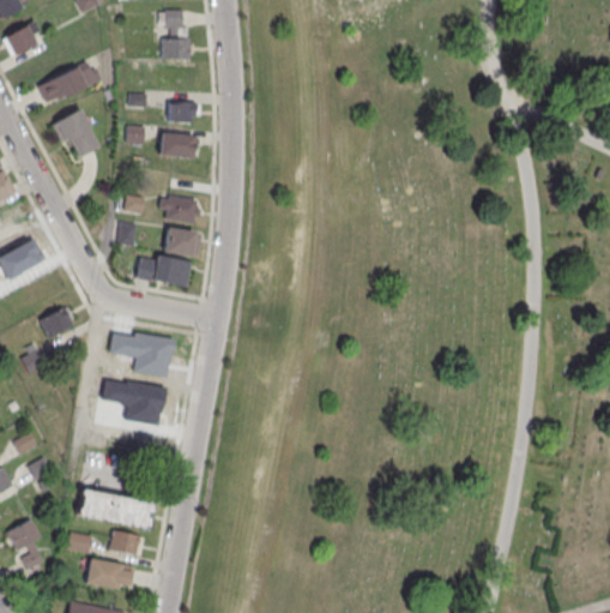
[(22,12),(16,0),(0,0),(0,19),(0,20),(22,12)]
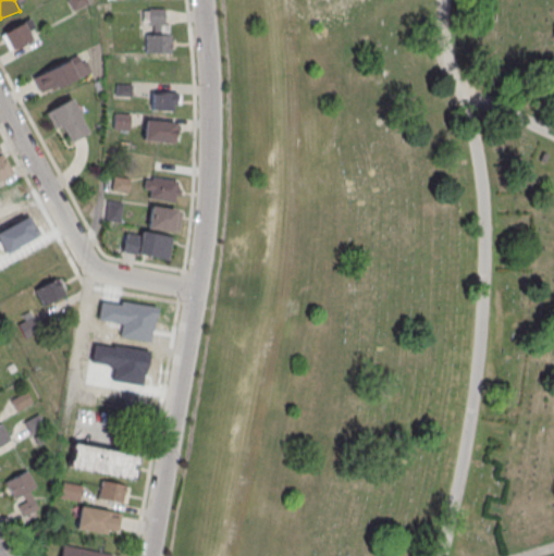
[(90,3),(88,0),(70,0),(77,12),(90,3)]
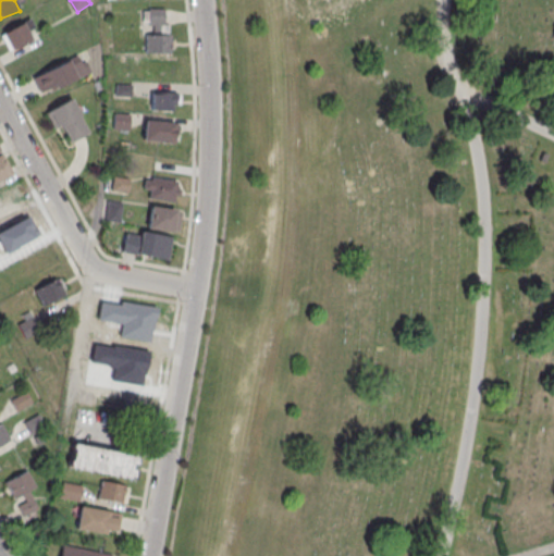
[(148,54),(173,54),(173,10),(148,10),(148,54)]
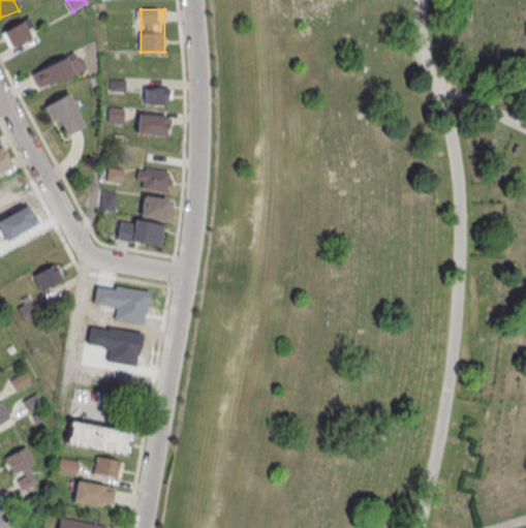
[(4,33),(13,51),(38,37),(29,20),(4,33)]
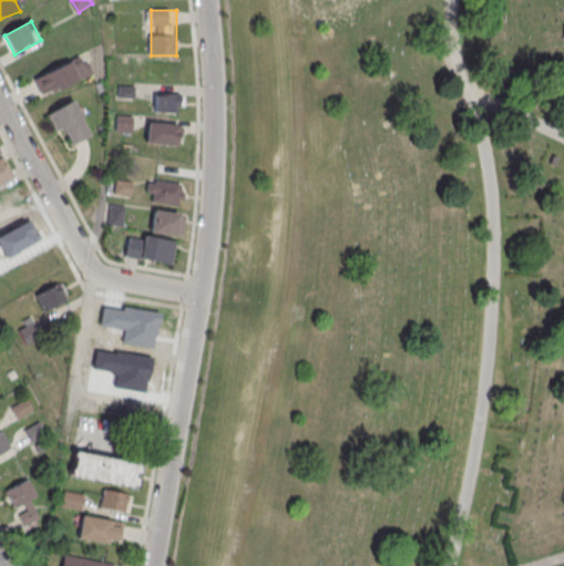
[(94,74),(86,55),(36,78),(44,96),(94,74)]
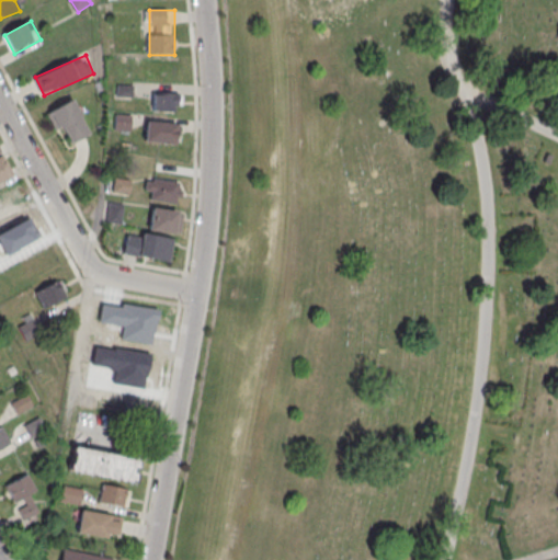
[(155,112),(181,112),(181,93),(156,93),(155,112)]
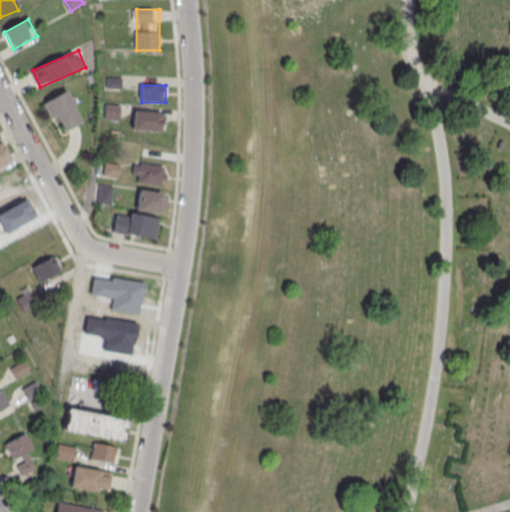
[(84,123),(68,90),(46,101),(62,134),(84,123)]
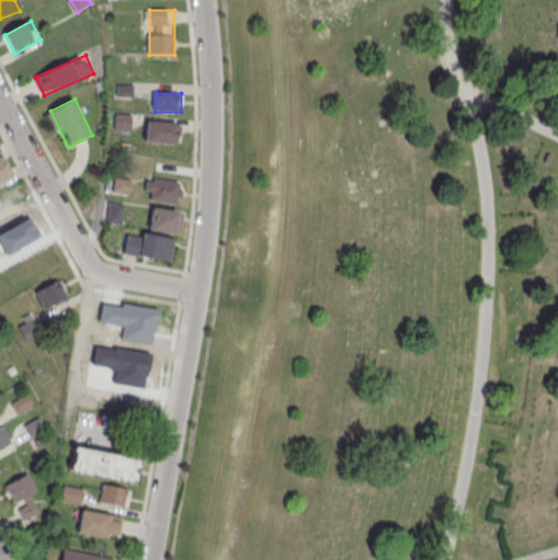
[(147,144),(179,144),(179,123),(147,123),(147,144)]
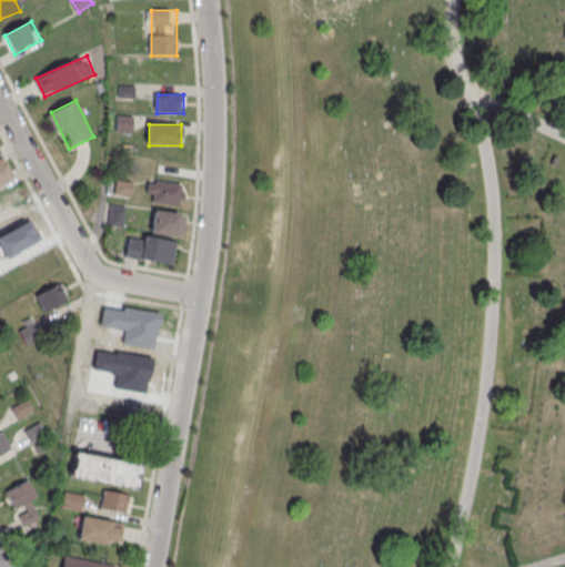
[(0,160),(0,186),(14,181),(4,159),(0,160)]
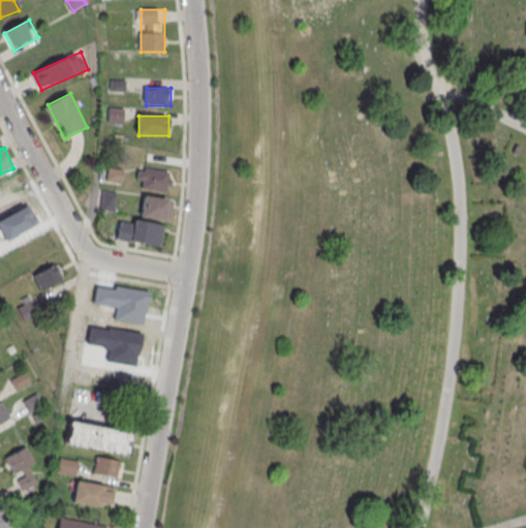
[(138,190),(173,190),(173,171),(138,171),(138,190)]
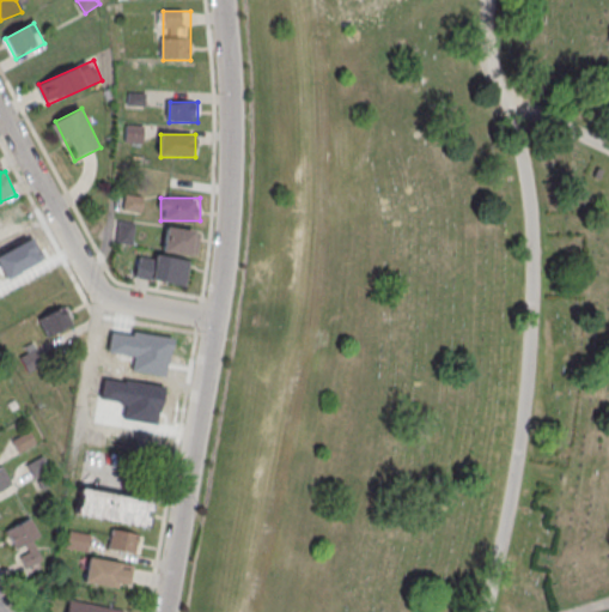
[(121,242),(133,243),(134,224),(121,224),(121,242)]
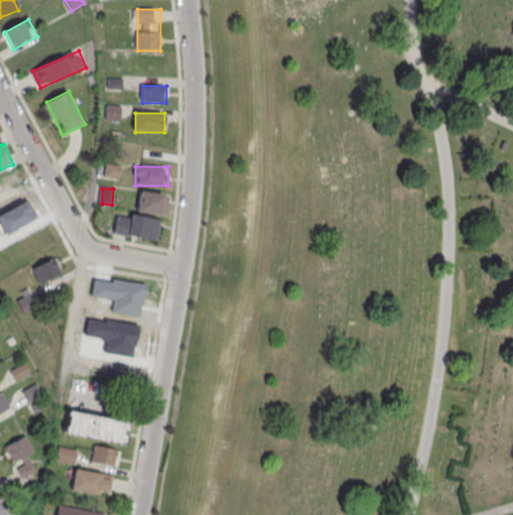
[(165,216),(169,196),(141,190),(138,212),(165,216)]
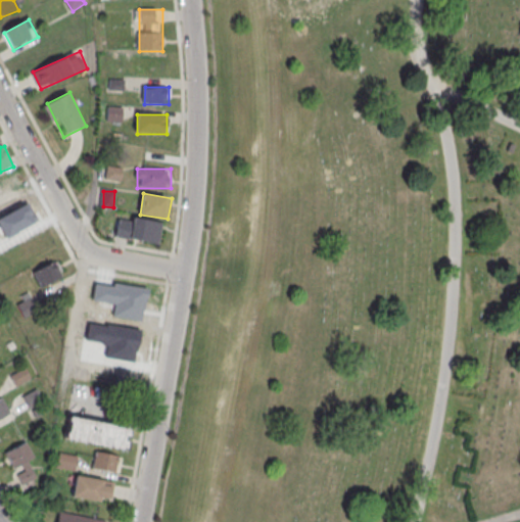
[(119,240),(161,242),(162,220),(120,218),(119,240)]
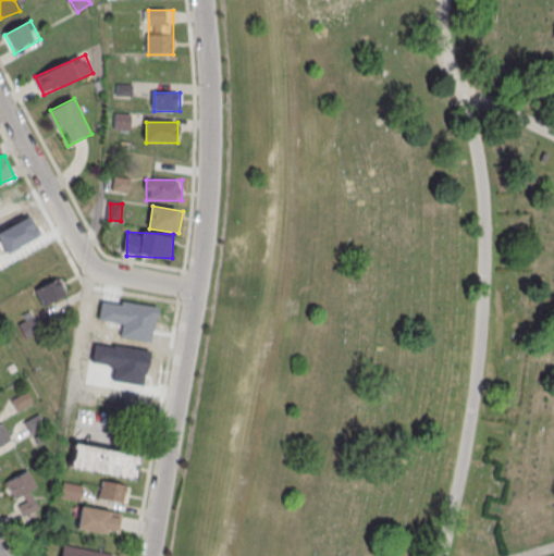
[(47,308),(69,295),(59,279),(37,292),(47,308)]
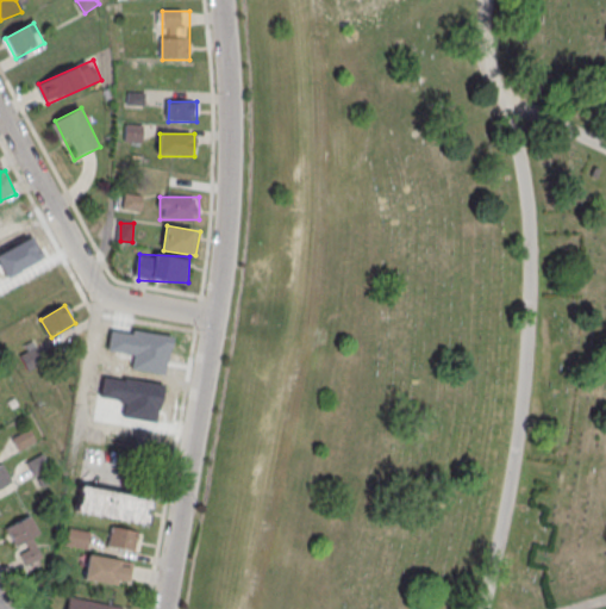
[(36,474),(49,468),(43,457),(31,464),(36,474)]
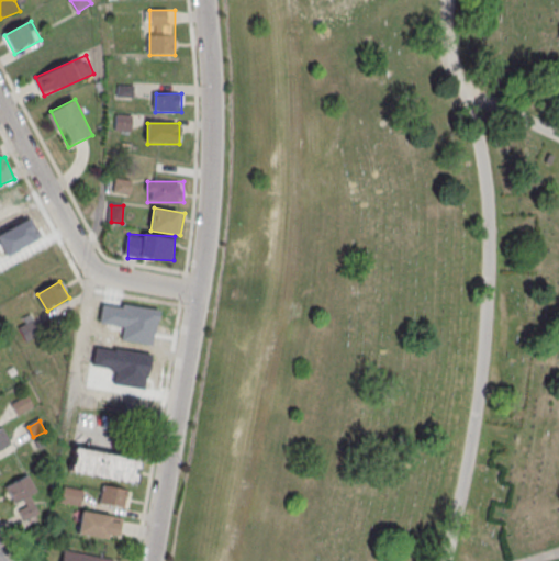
[(0,452),(13,446),(4,429),(0,432),(0,452)]
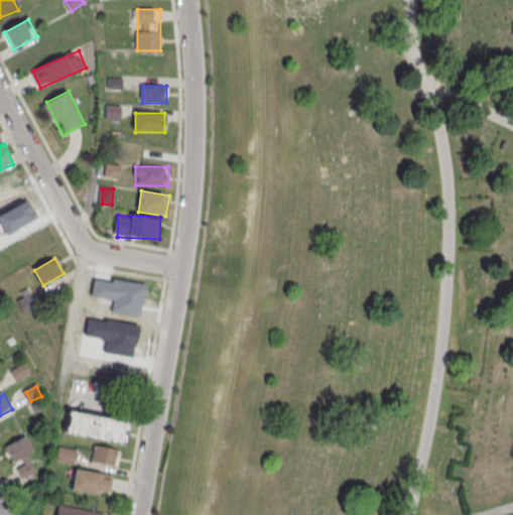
[(130,422),(70,411),(66,433),(126,445),(130,422)]
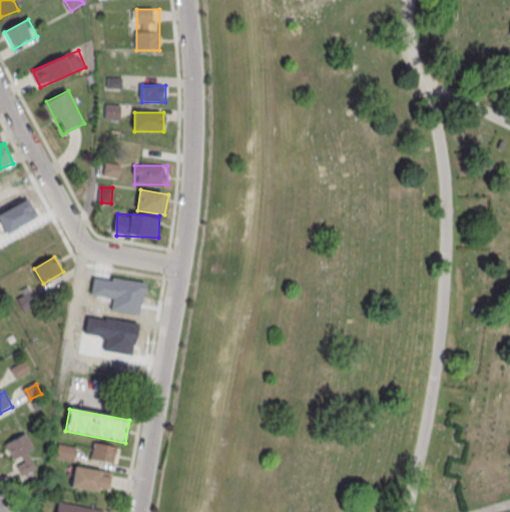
[(35,450),(27,435),(6,446),(23,480),(39,472),(29,453),(35,450)]
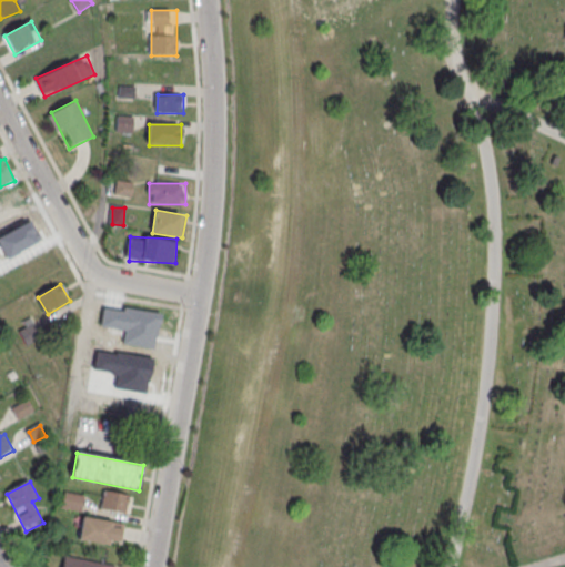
[(131,514),(134,496),(106,492),(102,509),(131,514)]
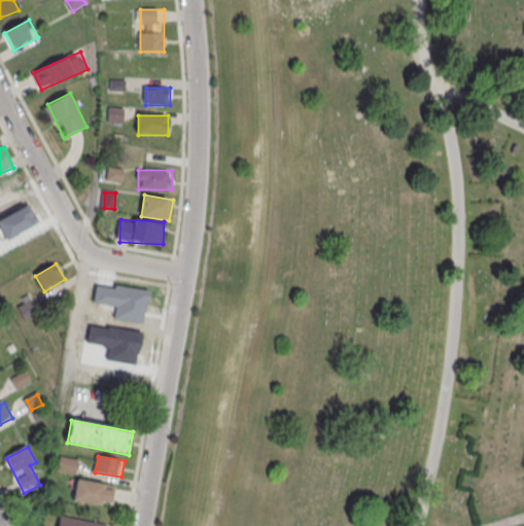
[(79,460),(62,457),(59,472),(76,477),(79,460)]
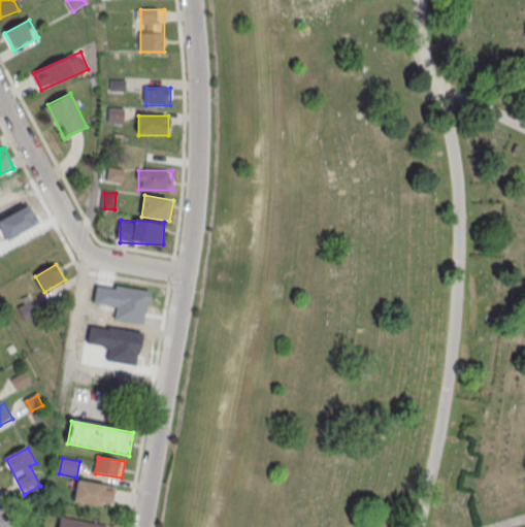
[(119,488),(77,481),(74,503),(115,509),(119,488)]
